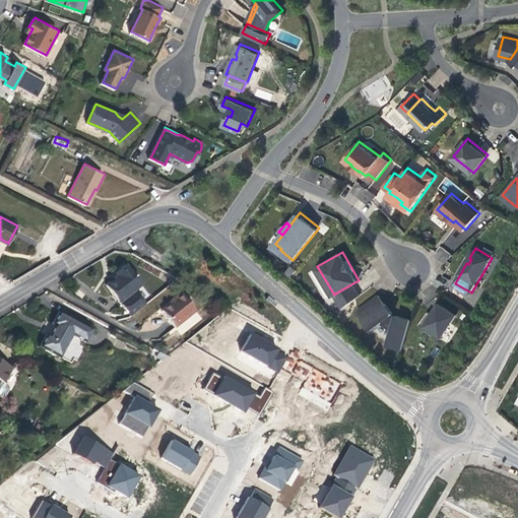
[(135,288),(143,283),(127,263),(117,271),(120,274),(116,277),(108,283),(132,314),(146,303),(135,288)]
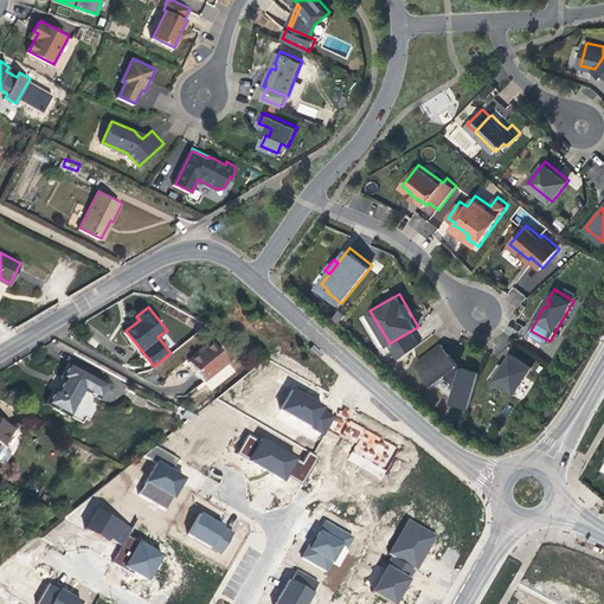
[(390,344),(370,310),(367,315),(385,344),(390,344)]
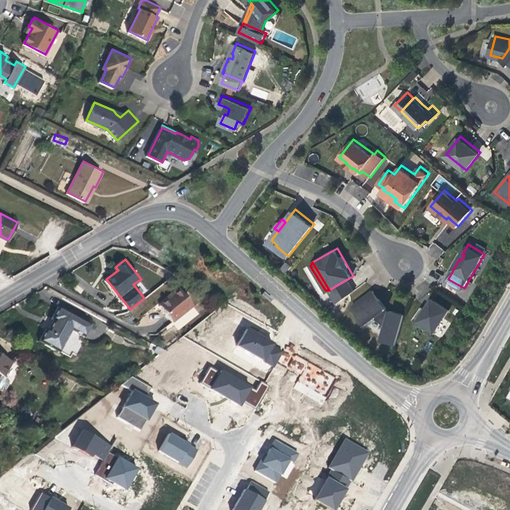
[(349,278),(330,289),(338,303),(357,292),(349,278)]
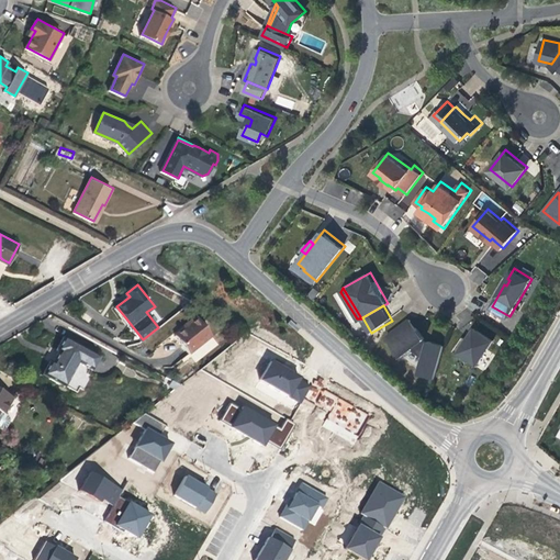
[(190,351),(213,334),(198,314),(190,321),(191,322),(176,334),(185,344),(190,351)]
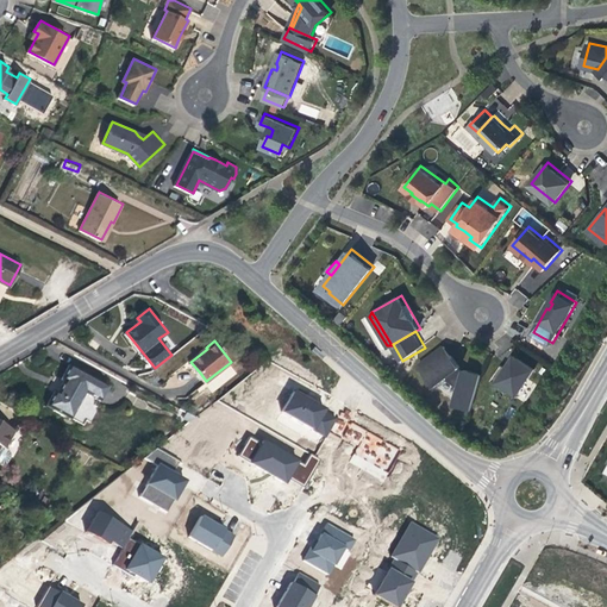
[(449,375),(457,369),(462,365),(454,354),(445,344),(420,363),(437,385),(449,375)]
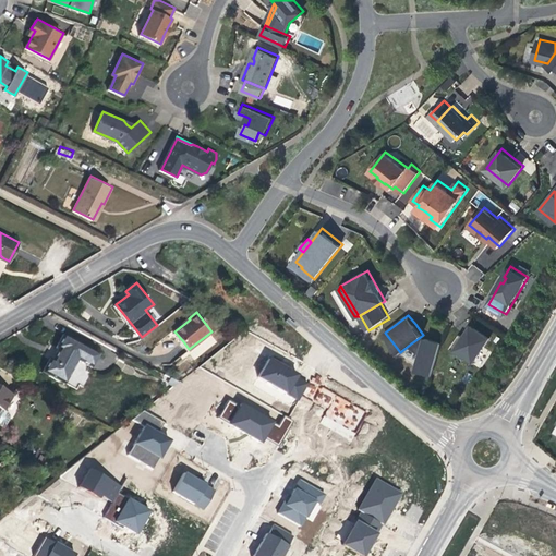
[(300,325),(288,316),(285,319),(295,328),(300,325)]
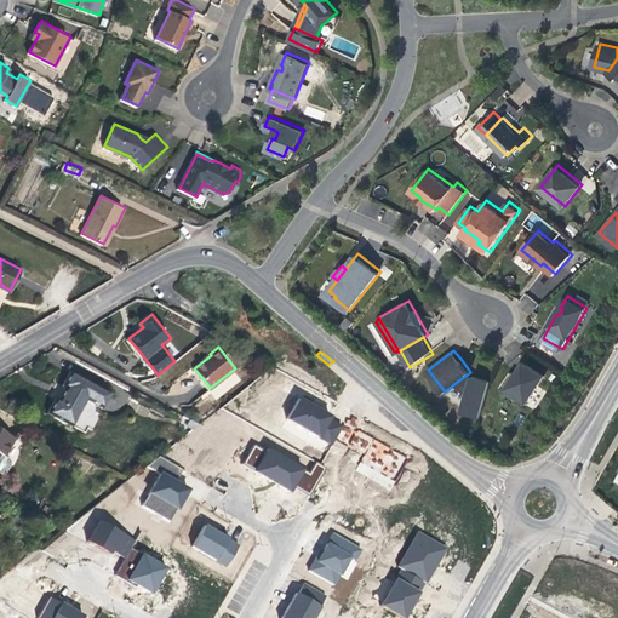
[(520,370),(518,372),(513,370),(503,385),(528,402),(528,401),(533,393),(531,390),(537,382),(541,384),(547,373),(530,362),(522,372),(520,370)]
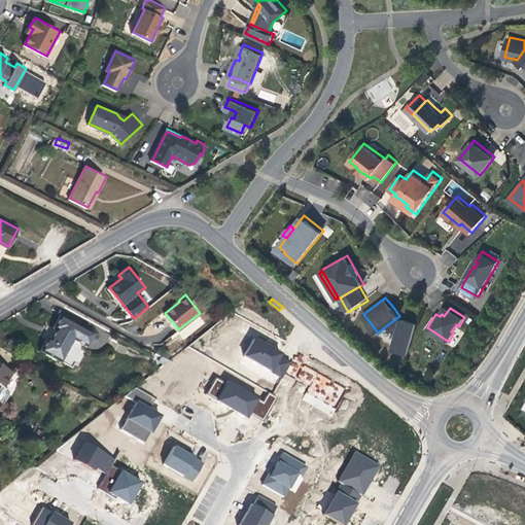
[(63,361),(75,339),(88,346),(95,333),(61,314),(54,326),(58,328),(55,334),(51,339),(48,337),(41,349),(63,361)]
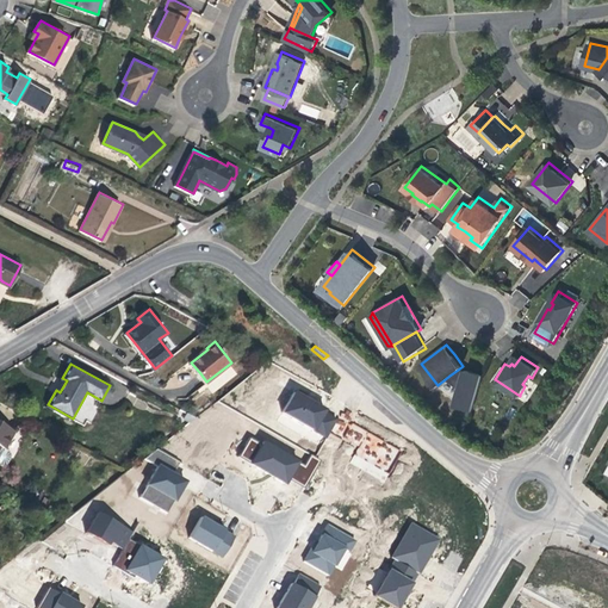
[(217,389),(240,372),(234,365),(212,382),(217,389)]
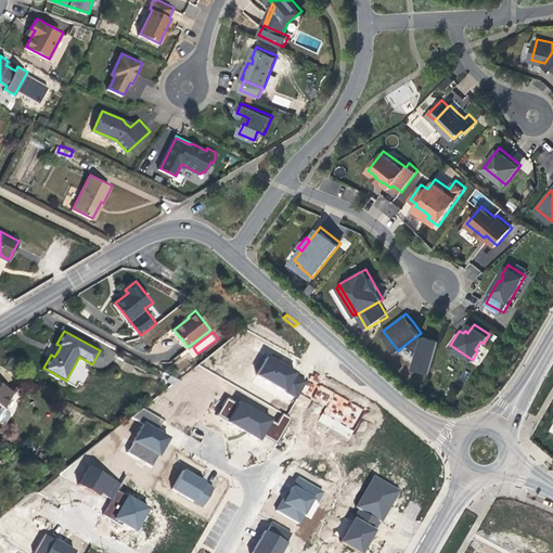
[(425,335),(424,341),(421,349),(415,368),(431,372),(440,339),(425,335)]
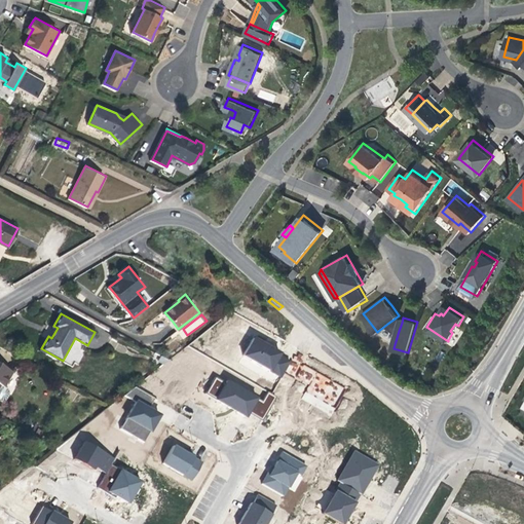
[(402,323),(395,319),(387,324),(399,331),(402,323)]
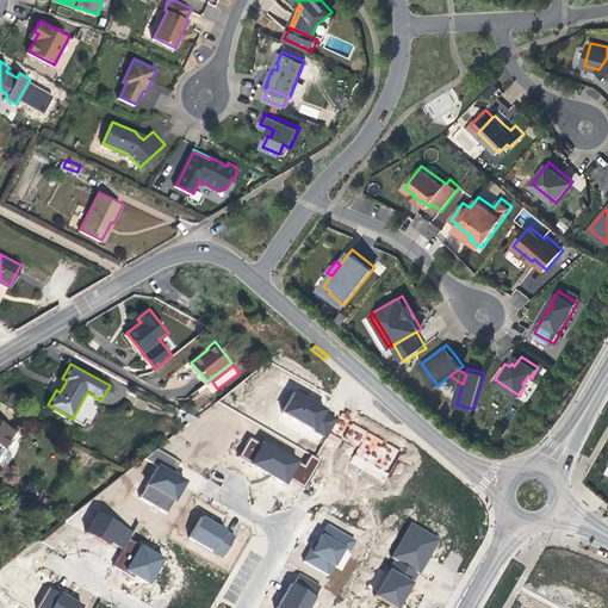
[(284,410),(328,436),(332,430),(339,417),(326,410),(327,408),(315,401),(314,402),(308,398),(309,397),(308,392),(301,388),(296,390),(284,410)]
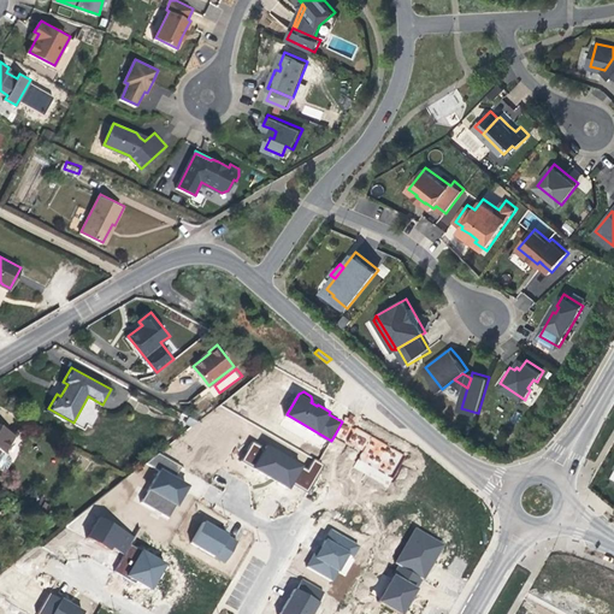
[(199,420),(190,414),(188,420),(195,425),(199,420)]
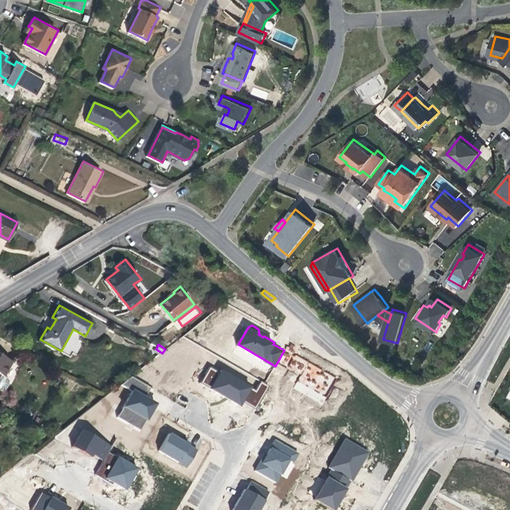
[(296,354),(285,348),(284,350),(278,361),(289,367),(290,365),(303,372),(299,379),(328,396),(339,377),(297,353),(296,354)]
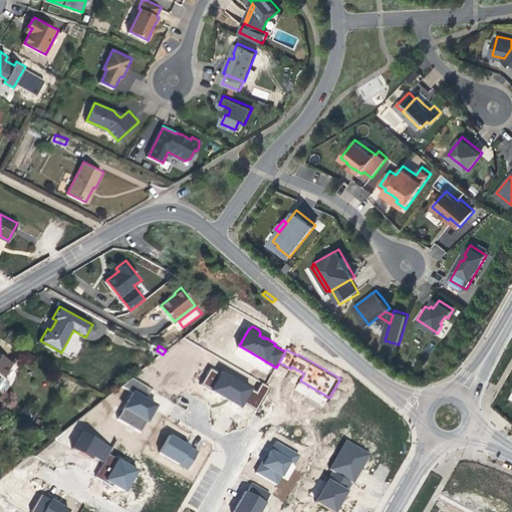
[(0,385),(5,376),(13,361),(0,353),(0,385)]
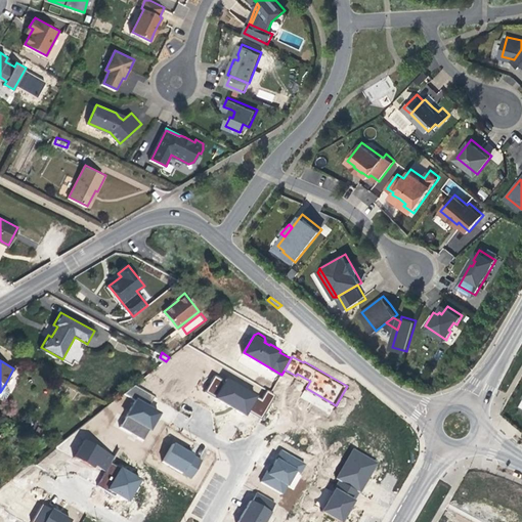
[(215,374),(206,391),(231,405),(232,403),(238,406),(237,408),(246,414),(248,409),(262,418),(276,393),(267,389),(262,398),(227,378),(226,380),(215,374)]
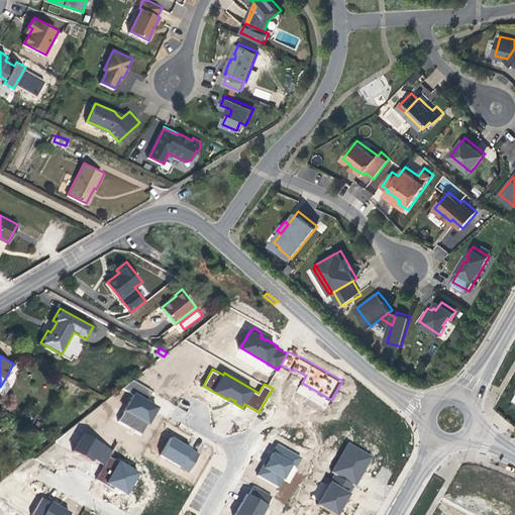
[(0,387),(0,391),(3,393),(6,392),(10,385),(9,382),(5,379),(0,387)]
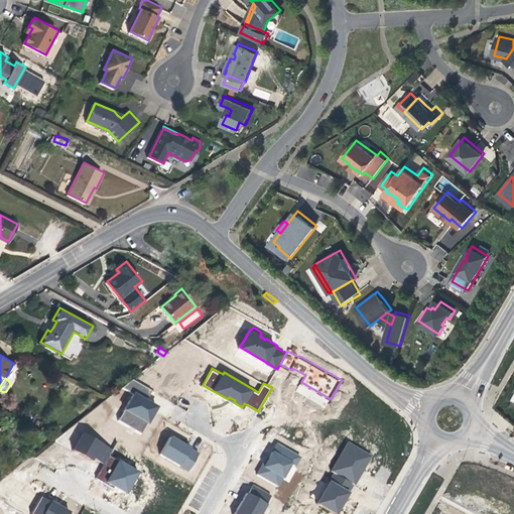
[(152,389),(133,378),(123,386),(135,392),(119,418),(142,431),(157,405),(147,399),(152,389)]
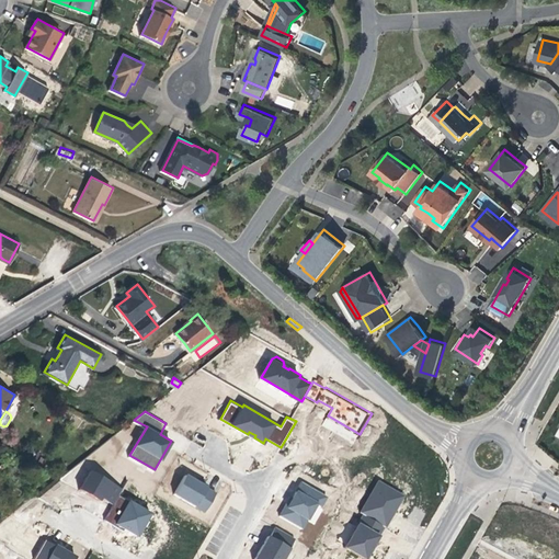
[(360,434),(328,415),(324,423),(355,441),(360,434)]
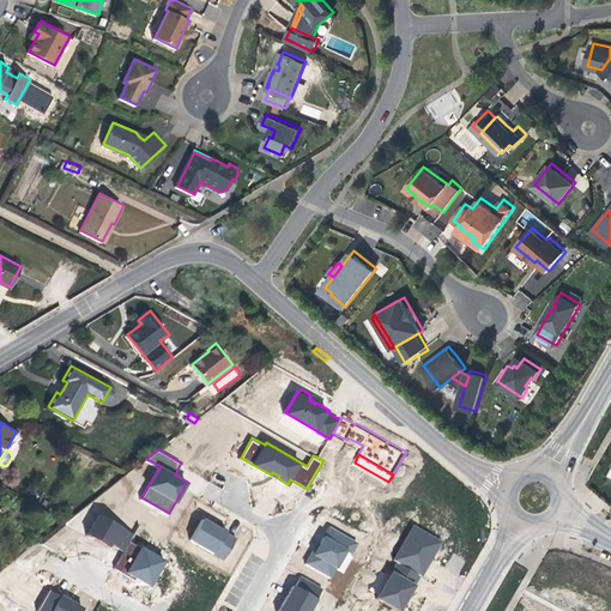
[(112,542),(125,550),(131,540),(134,533),(100,513),(88,533),(109,545),(112,542)]
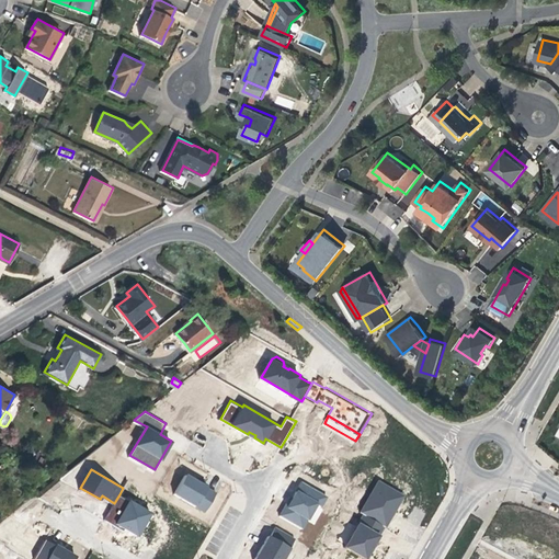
[(217,491),(185,474),(175,492),(206,510),(217,491)]
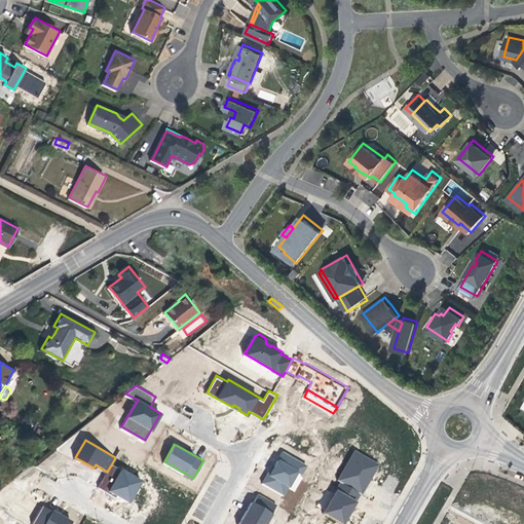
[(307,463),(284,450),(272,470),(271,469),(263,482),(284,493),(297,470),(302,473),(307,463)]
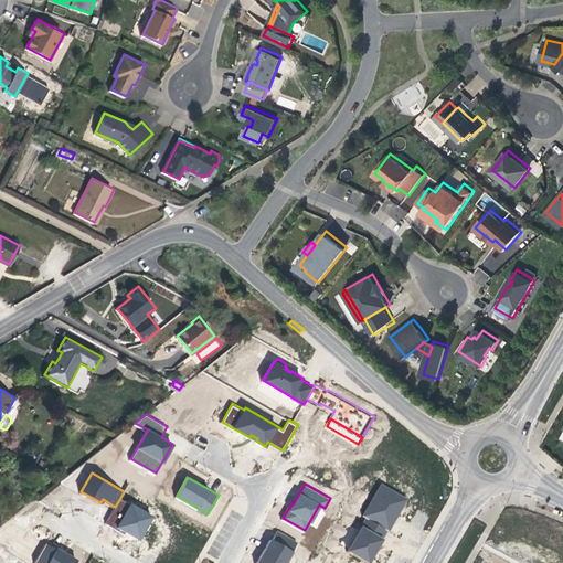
[(382,484),(363,514),(367,517),(388,529),(389,529),(407,498),(382,484)]
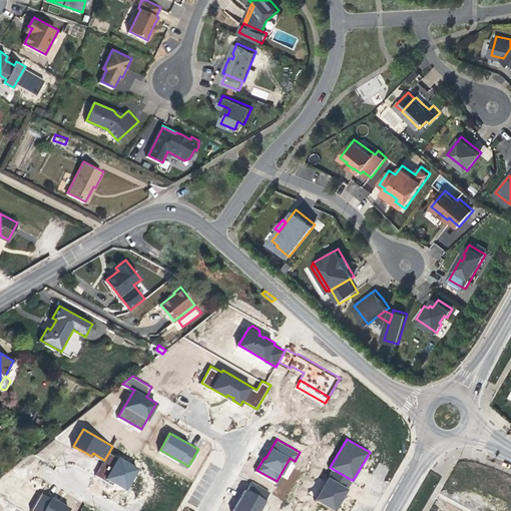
[(137,468),(109,452),(96,474),(113,484),(114,482),(126,489),(137,468)]
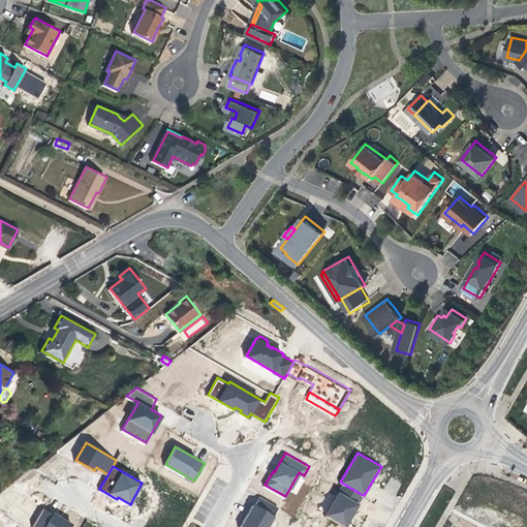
[(363,495),(343,484),(326,515),(345,525),(363,495)]
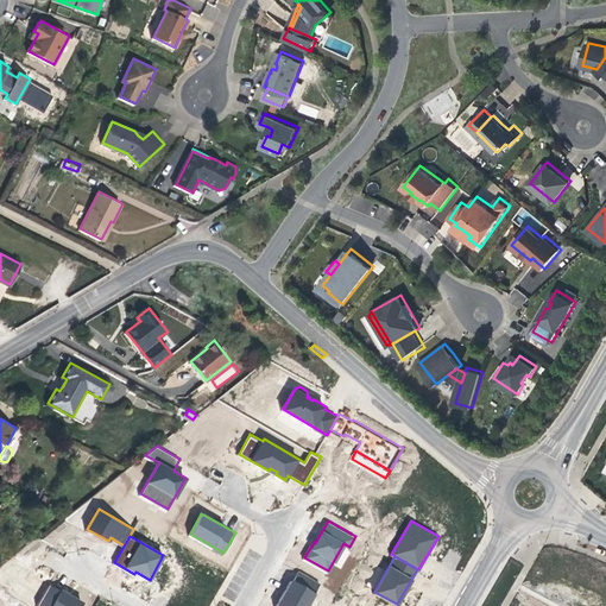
[(38,604),(50,584),(51,584),(39,576),(35,574),(36,572),(14,559),(0,569),(0,578),(13,586),(12,588),(38,604)]
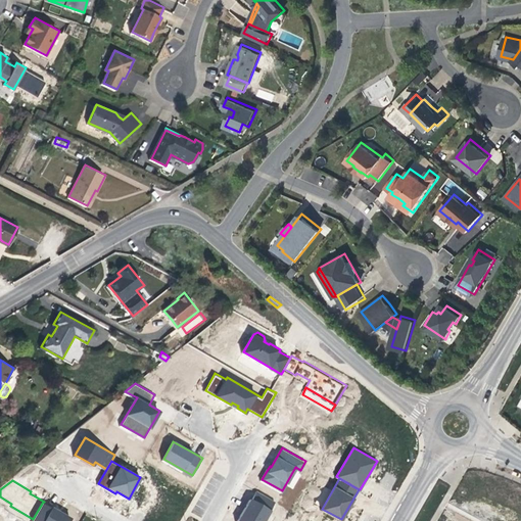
[(291,508),(301,490),(290,484),(280,501),(291,508)]
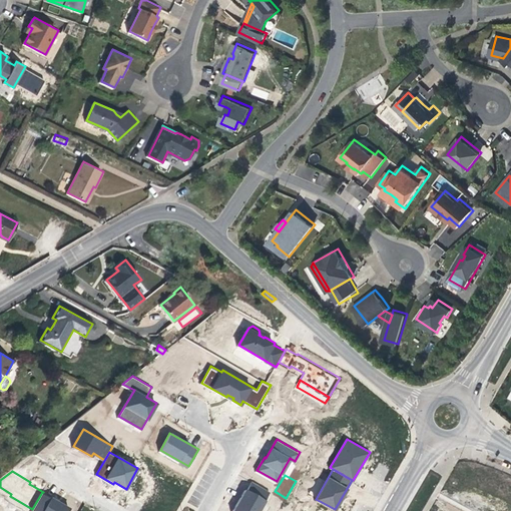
[(247,489),(246,488),(232,510),(259,510),(271,491),(252,480),(247,489)]
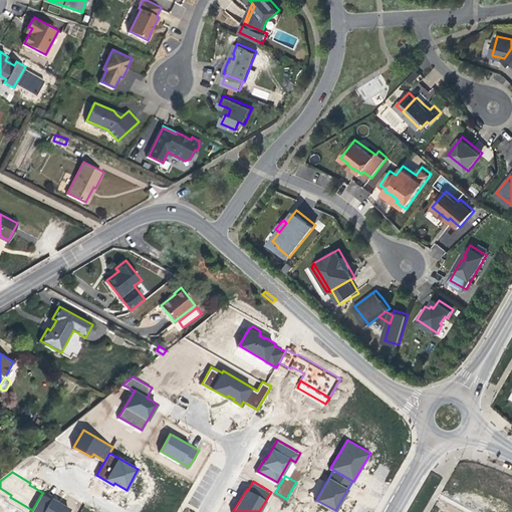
[(32,510),(35,511),(68,511),(70,509),(42,493),(32,510)]
